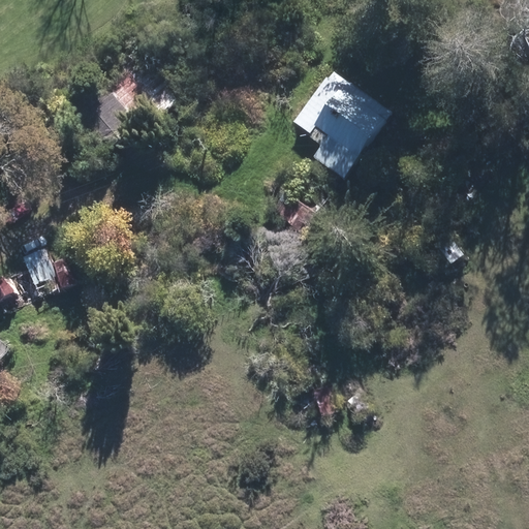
[(62,109),(100,157),(138,127),(137,125),(155,112),(159,117),(177,103),(136,52),(62,109)]
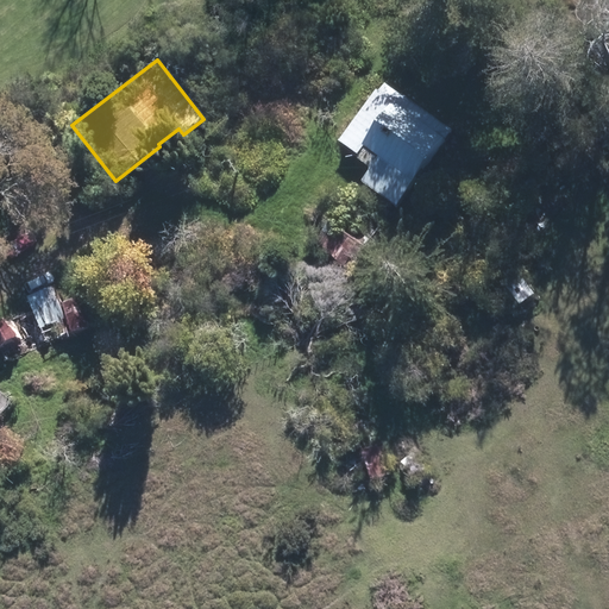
[(360,183),(393,206),(447,130),(380,81),(336,142),(356,156),(353,159),(370,171),(360,183)]
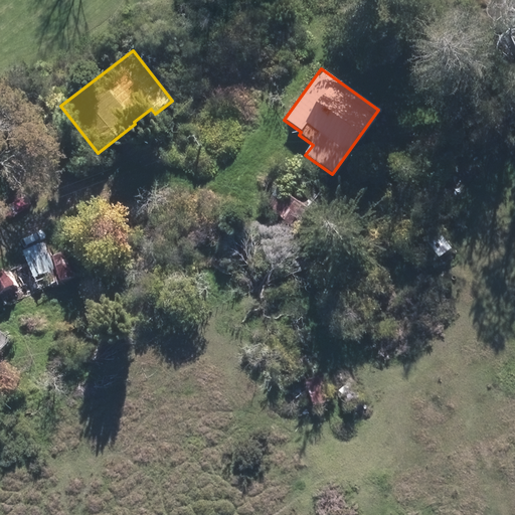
[(266,206),(293,227),(301,218),(273,196),(266,206)]
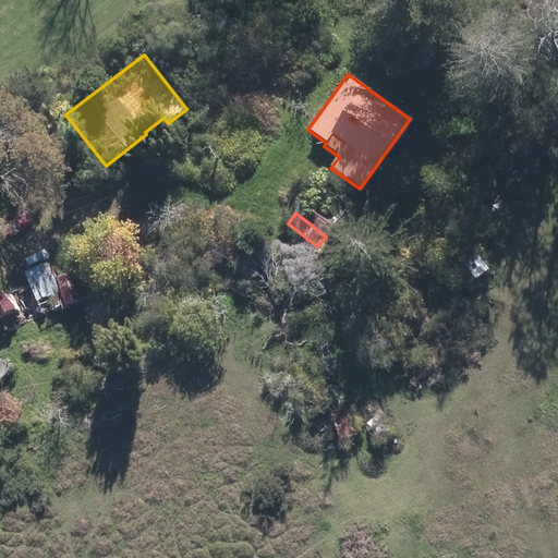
[(462,262),(474,278),(487,269),(476,253),(462,262)]
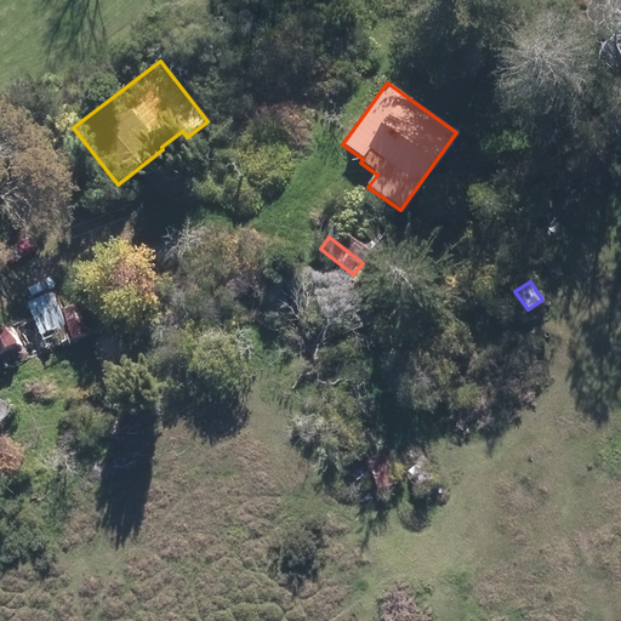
[(0,357),(5,368),(102,323),(90,295),(61,308),(52,292),(5,314),(9,323),(0,325),(0,357)]
